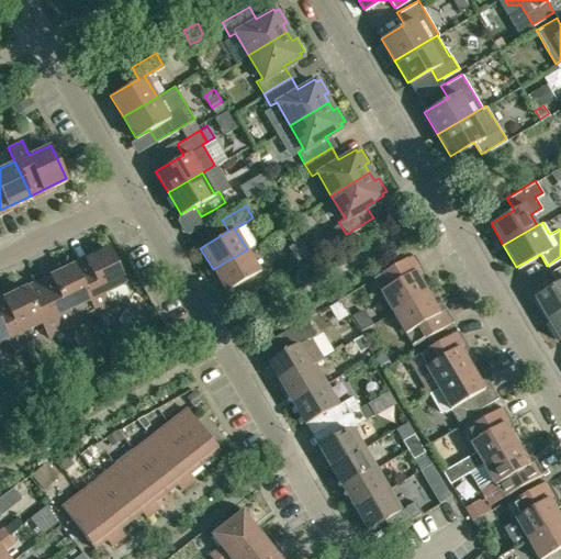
[(88,298),(94,311),(96,312),(109,305),(102,291),(124,281),(109,247),(73,264),(89,298),(88,298)]
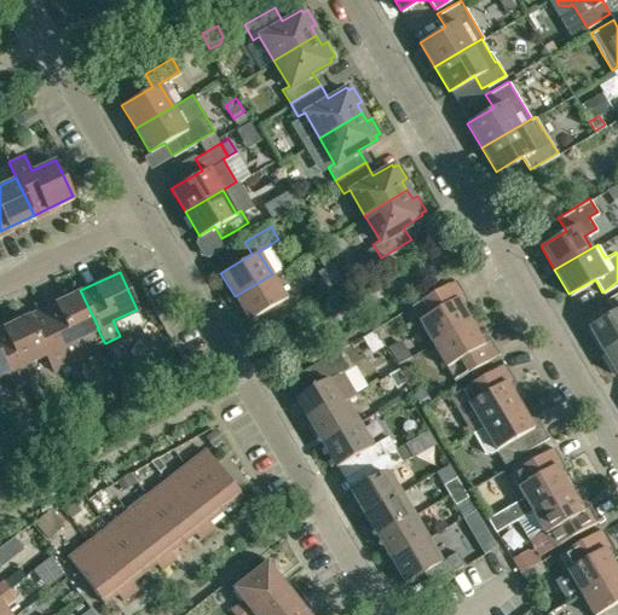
[(272,274),(235,296),(248,319),(264,309),(272,323),(298,307),(290,294),(286,297),(272,274)]
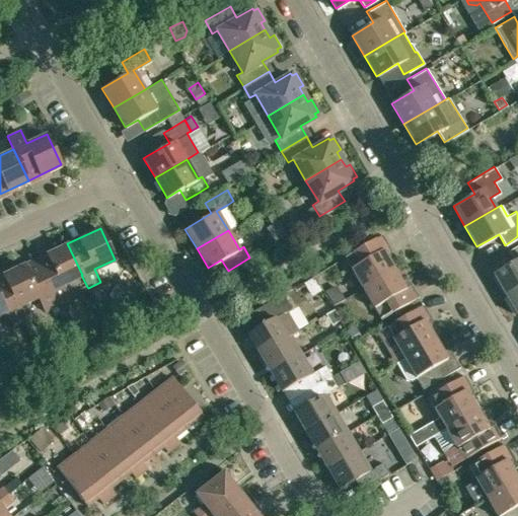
[(344,256),(362,287),(393,269),(383,250),(389,246),(381,234),(344,256)]
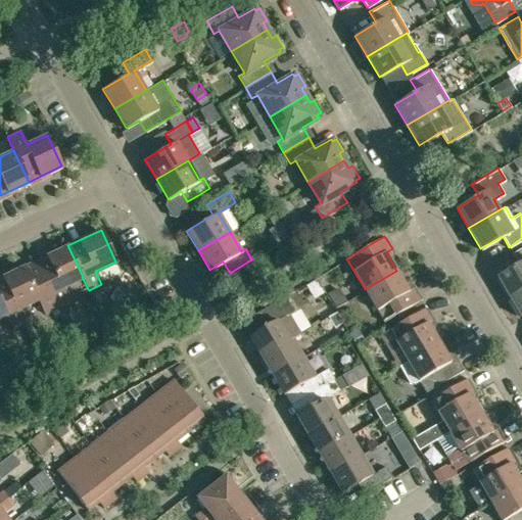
[(68,298),(88,289),(82,277),(83,277),(67,245),(36,262),(56,305),(69,299),(68,298)]
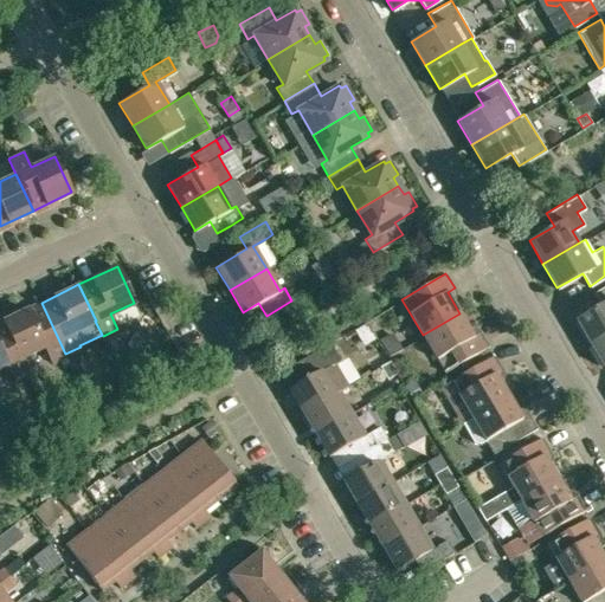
[(590,343),(604,334),(604,284),(593,291),(600,304),(575,319),(590,343)]
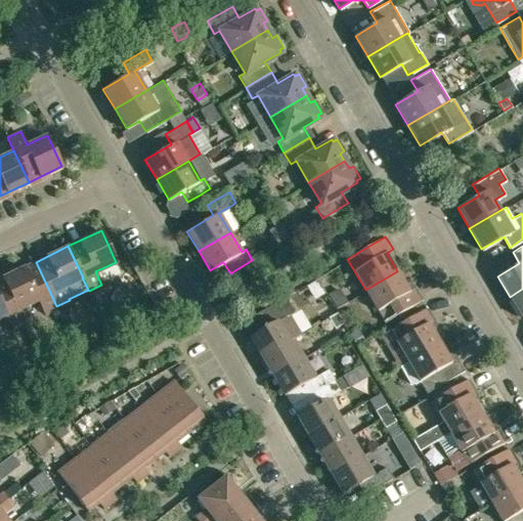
[(44,312),(56,306),(36,262),(3,277),(17,308),(18,308),(38,299),(44,312)]
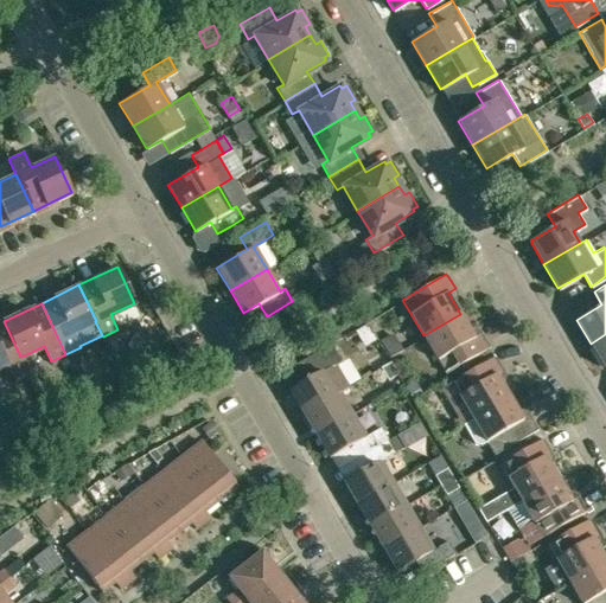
[(473,335),(460,314),(423,335),(445,372),(489,346),(480,331),(473,335)]
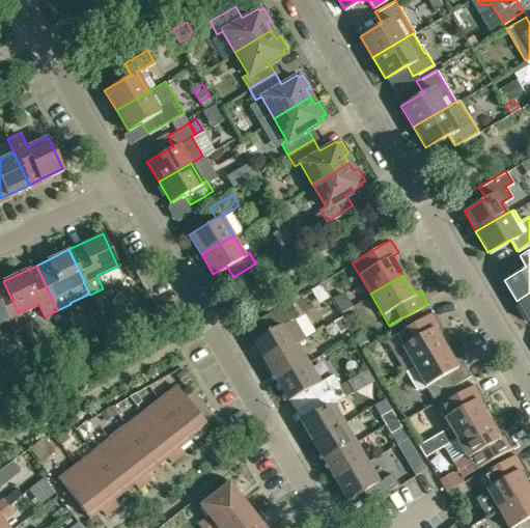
[(25,326),(19,312),(18,312),(3,281),(0,282),(0,321),(5,318),(11,332),(25,326)]
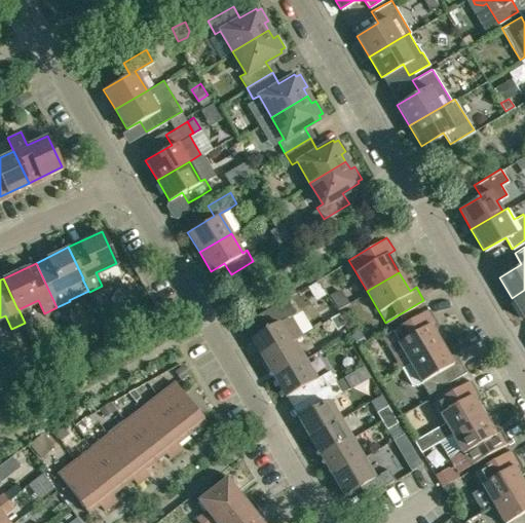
[(524,290),(512,298),(524,319),(524,318),(524,290)]
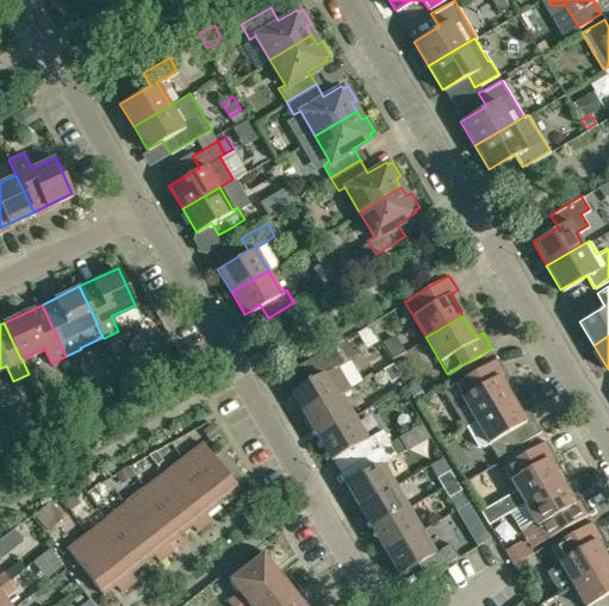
[(312,378),(290,391),(303,413),(341,392),(349,386),(336,364),(342,361),(331,343),(303,361),(312,378)]
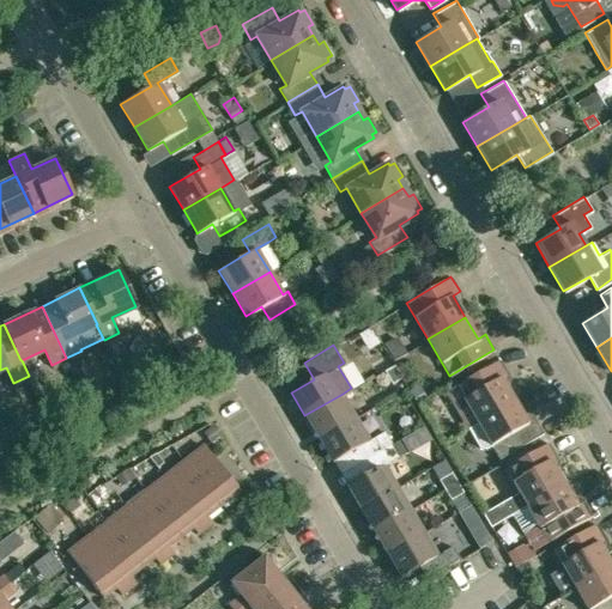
[(500,359),(447,390),(456,406),(467,405),(477,421),(514,400),(501,378),(508,373),(500,359)]
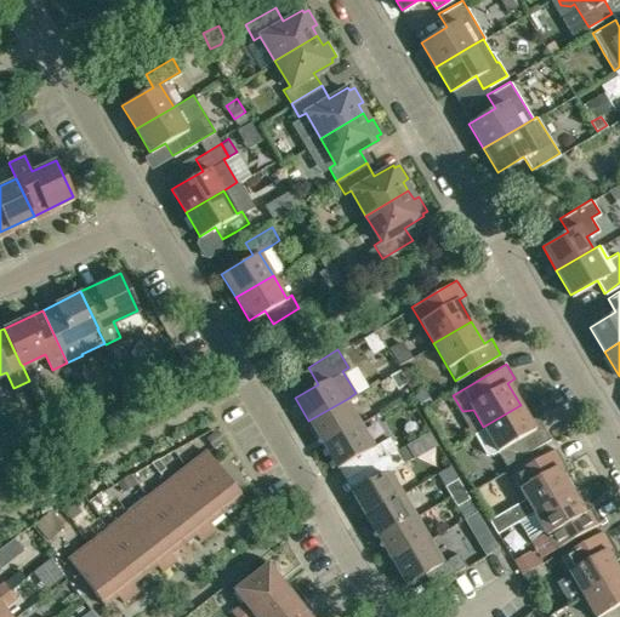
[(396,388),(407,381),(399,369),(388,375),(396,388)]
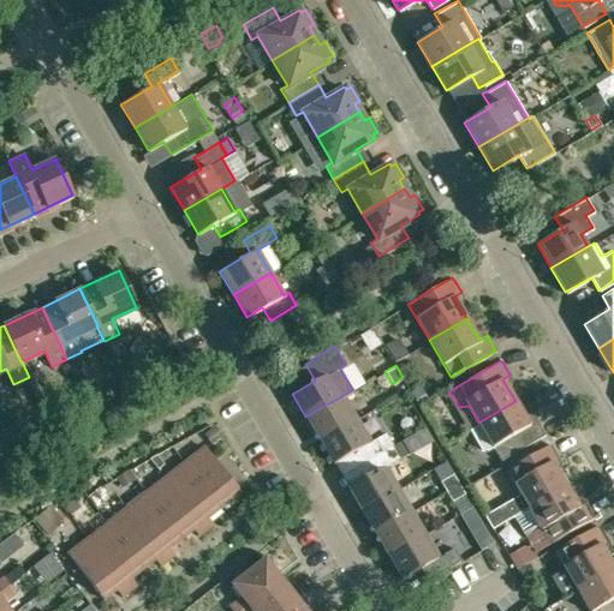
[(95,378),(81,384),(88,400),(102,393),(95,378)]
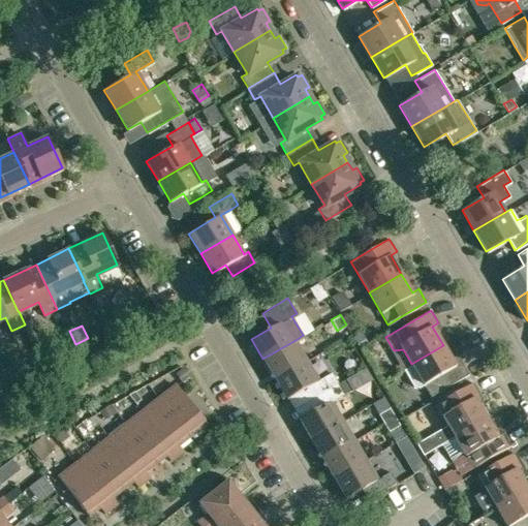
[(360,332),(352,336),(359,346),(366,342),(360,332)]
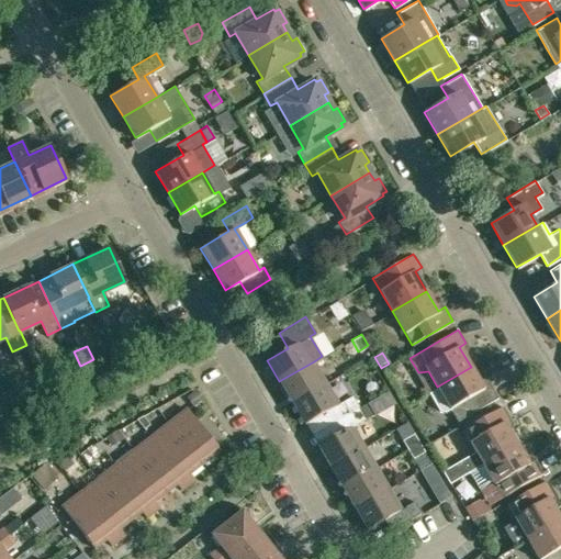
[(314,361),(279,381),(292,402),(326,381),(314,361)]
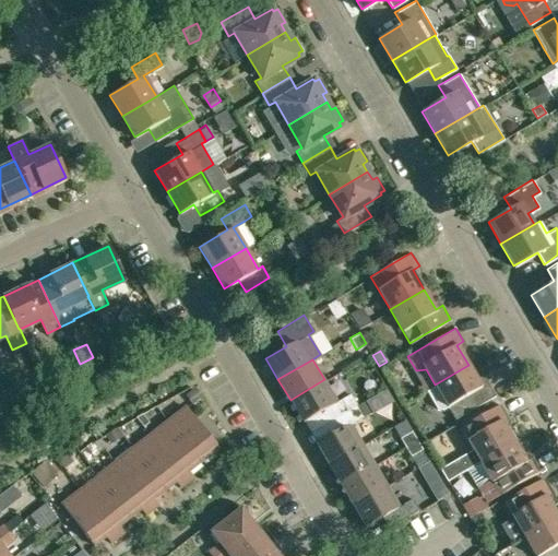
[(435,385),(426,390),(436,407),(442,409),(447,405),(454,418),(495,394),(487,380),(479,385),(469,365),(435,385)]
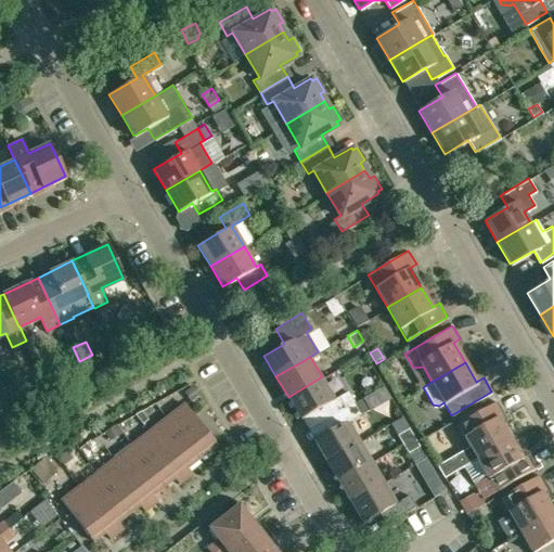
[(300,418),(326,402),(333,413),(345,406),(353,401),(347,389),(334,397),(322,376),(288,397),(300,418)]
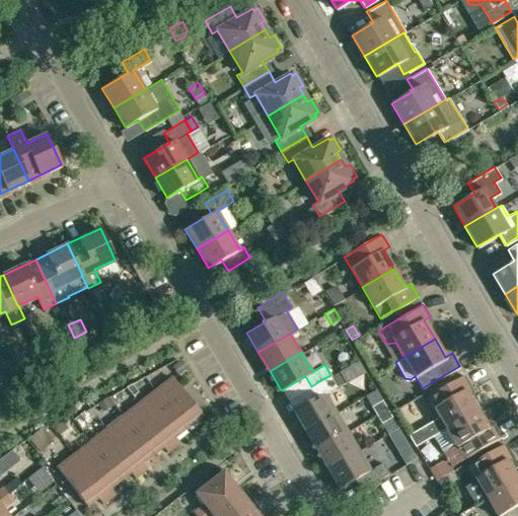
[(177,360),(170,365),(177,373),(187,366),(180,358),(177,360)]
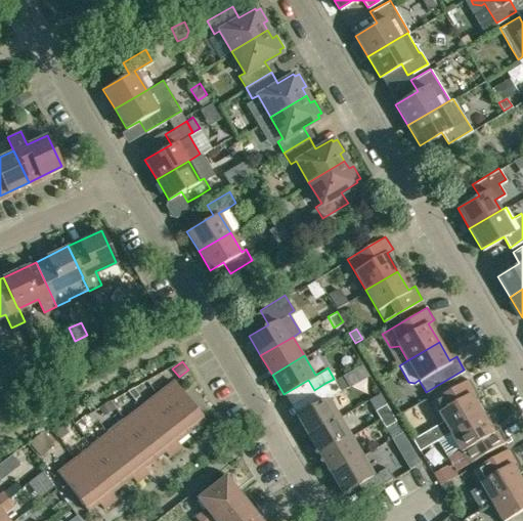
[(431,399),(449,431),(481,413),(470,394),(476,390),(469,378),(431,399)]
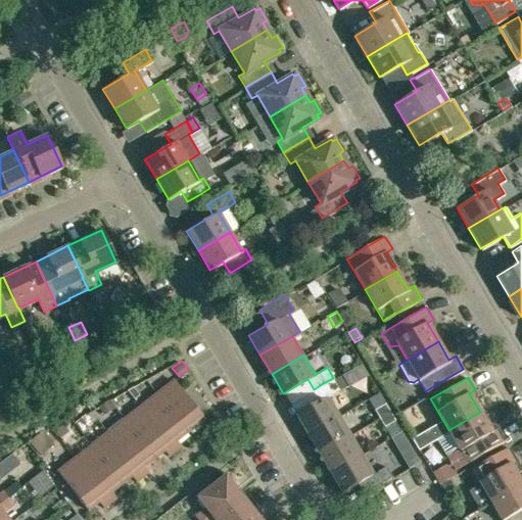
[(159,389),(190,428),(203,418),(173,378),(159,389)]
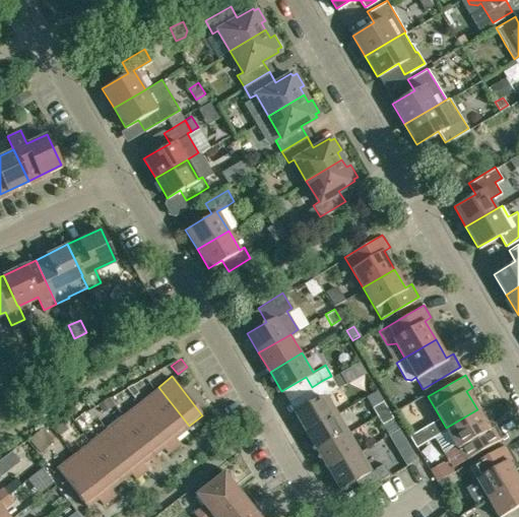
[(337,386),(331,376),(323,380),(329,391),(337,386)]
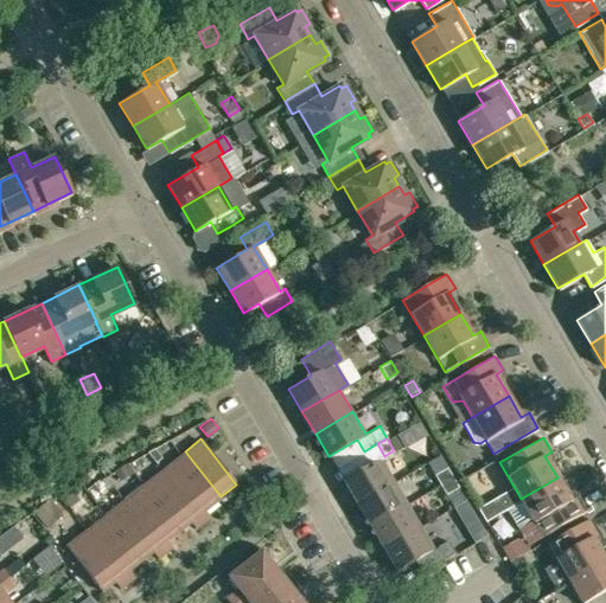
[(153,447),(147,451),(154,461),(161,456),(153,447)]
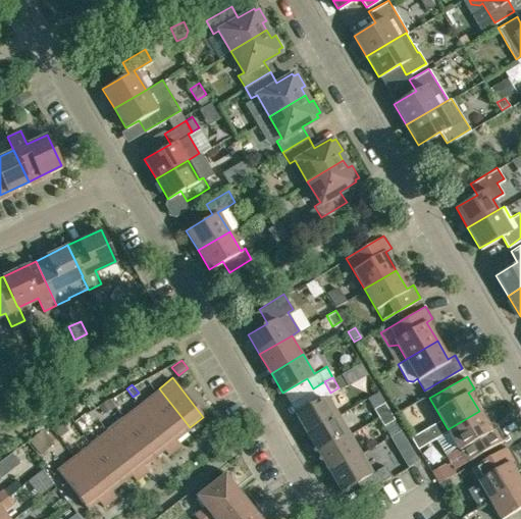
[(175,438),(190,427),(159,388),(139,404),(174,449),(180,444),(175,438)]
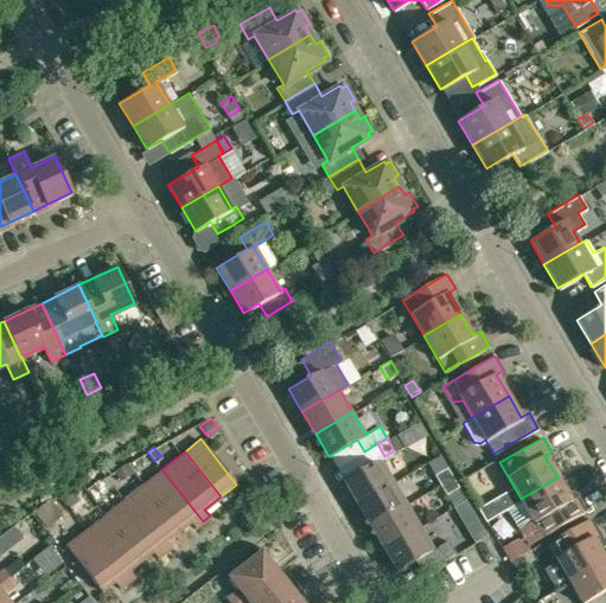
[(343,480),(356,504),(394,481),(380,459),(343,480)]
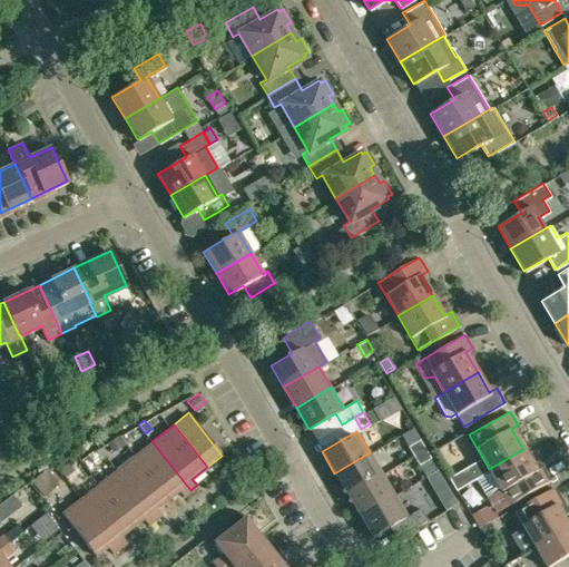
[(119,433),(106,441),(111,450),(125,443),(119,433)]
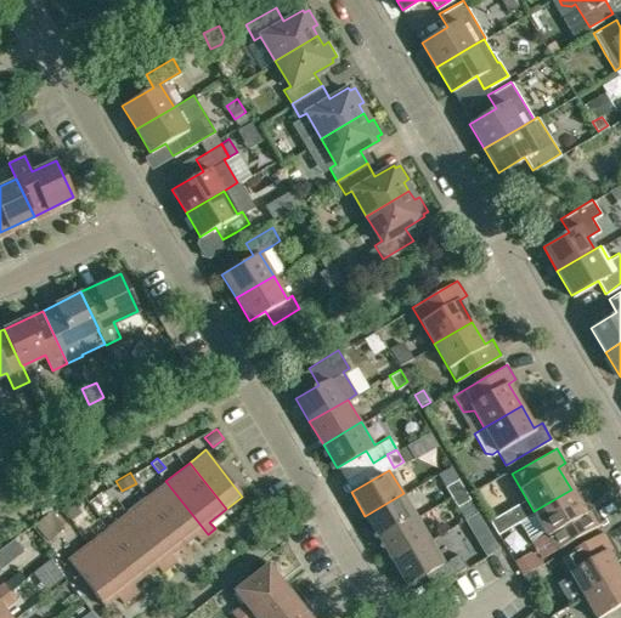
[(445,486),(451,495),(463,488),(457,477),(445,486)]
